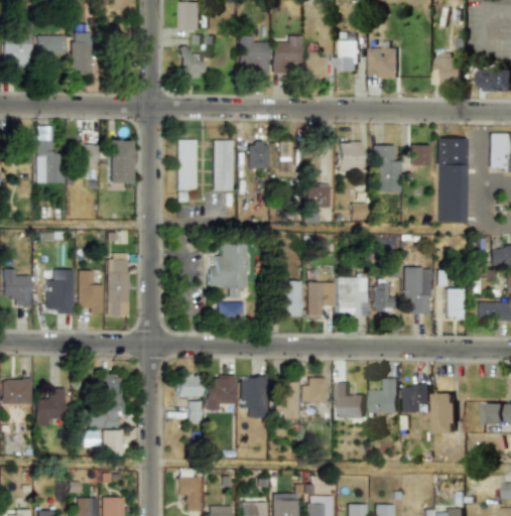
[(182,30),(203,30),(203,1),(182,2),(182,30)]
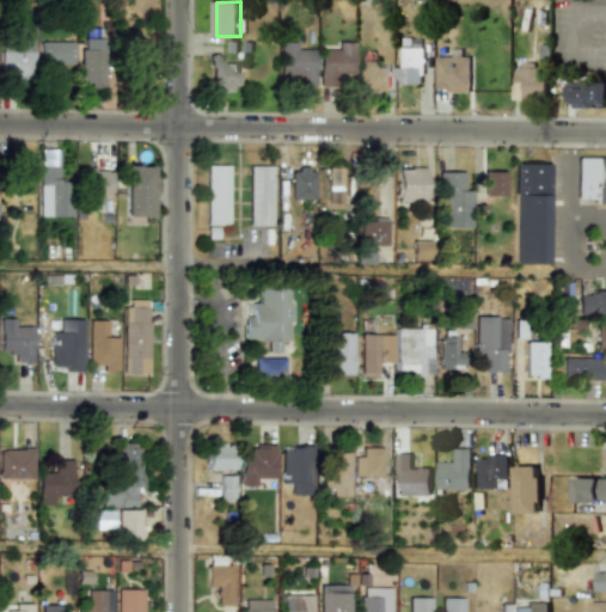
[(84,86),(109,87),(110,38),(85,37),(84,86)]
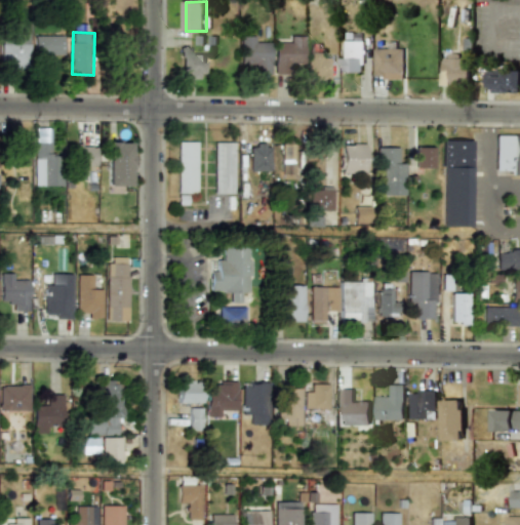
[(33,34),(4,34),(4,69),(33,69),(33,34)]
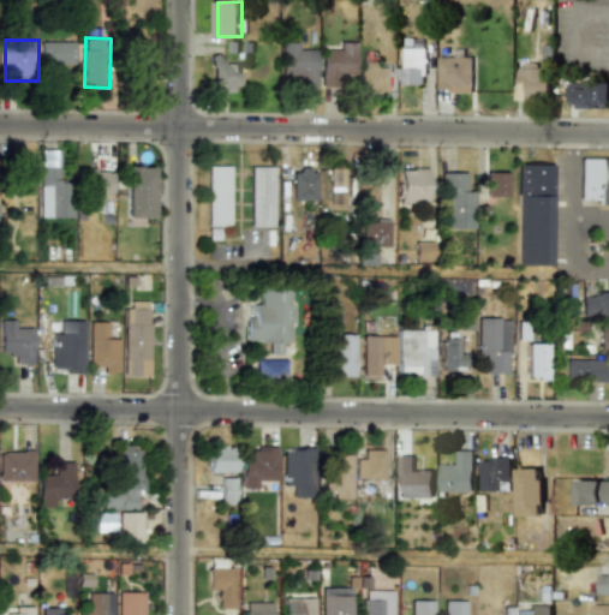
[(43,42),(45,64),(78,64),(77,42),(43,42)]
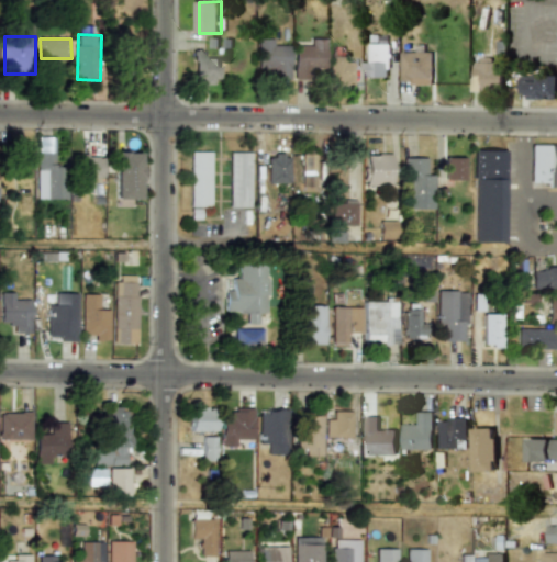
[(294,79),(293,45),(277,46),(277,38),(262,40),(263,68),(277,68),(277,79),(294,79)]
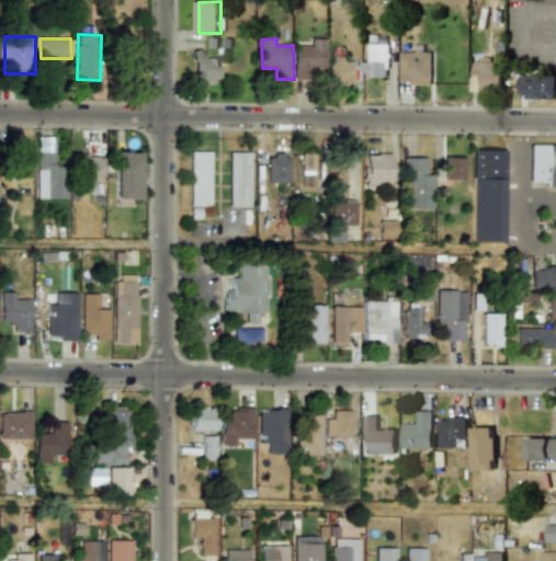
[(297,46),(298,80),(313,79),(313,68),(329,68),(329,38),(315,38),(315,45),(297,46)]
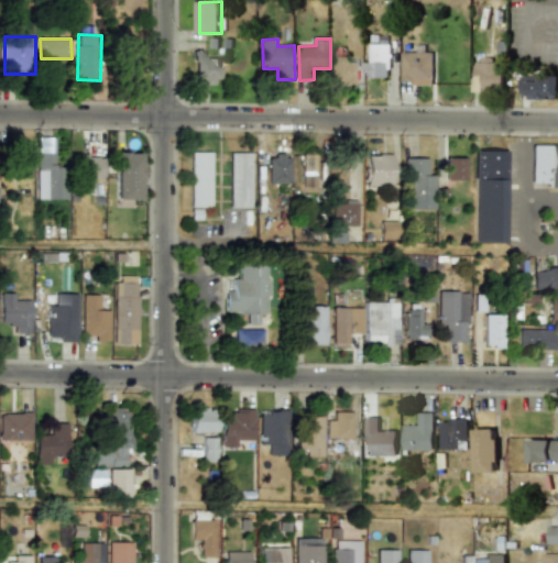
[(394,44),(374,44),(374,63),(369,63),(369,77),(394,77),(394,44)]
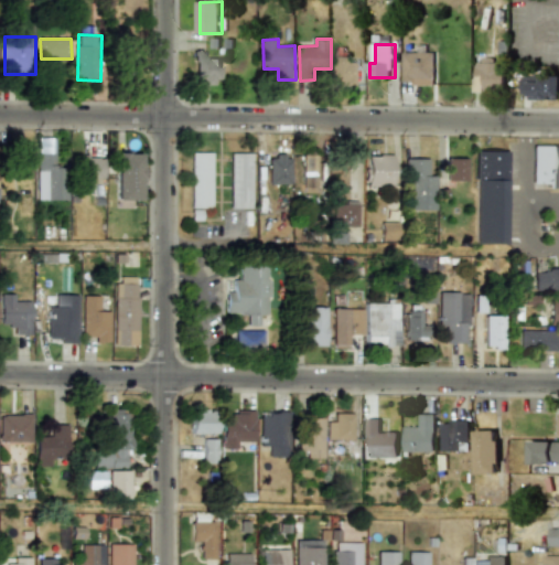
[(225,82),(224,59),(210,59),(210,51),(199,51),(199,83),(225,82)]
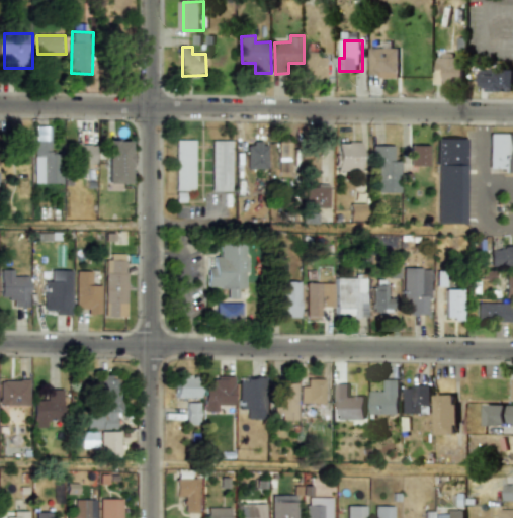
[(373,77),(402,77),(403,49),(373,48),(373,77)]
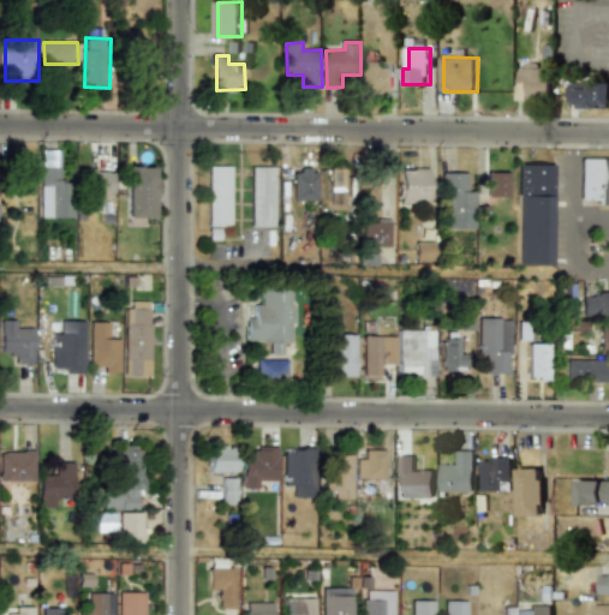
[(364,64),(364,93),(390,93),(390,64),(364,64)]
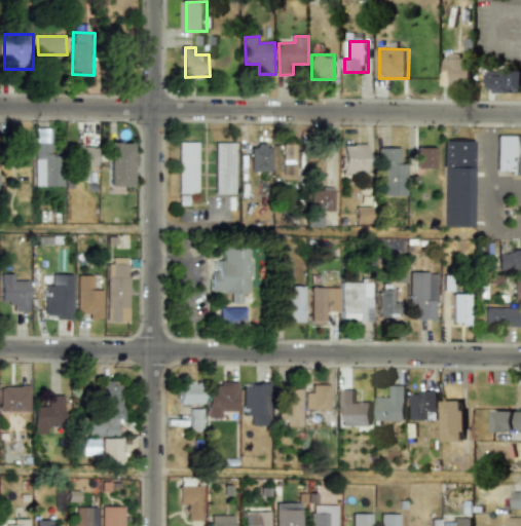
[(474,86),(475,55),(447,54),(446,85),(474,86)]
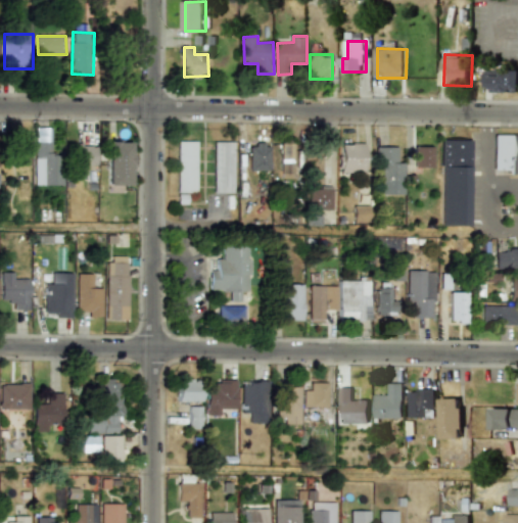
[(517,70),(488,69),(488,91),(517,91),(517,70)]
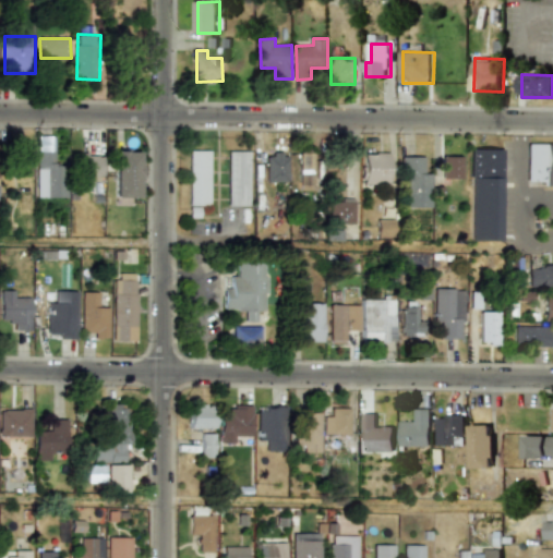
[(552,144),(530,144),(530,182),(544,182),(544,186),(552,185),(552,144)]
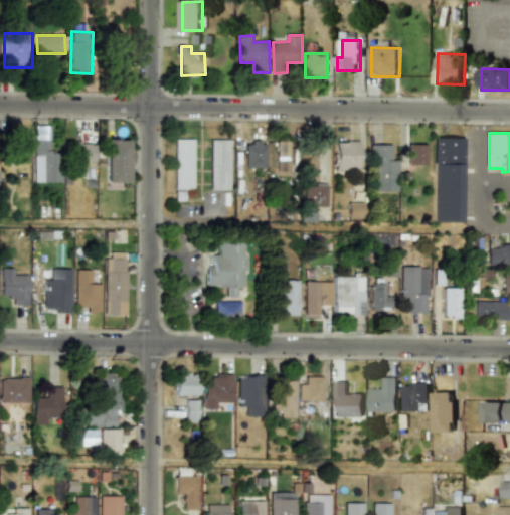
[(33,163),(34,136),(17,135),(16,163),(33,163)]
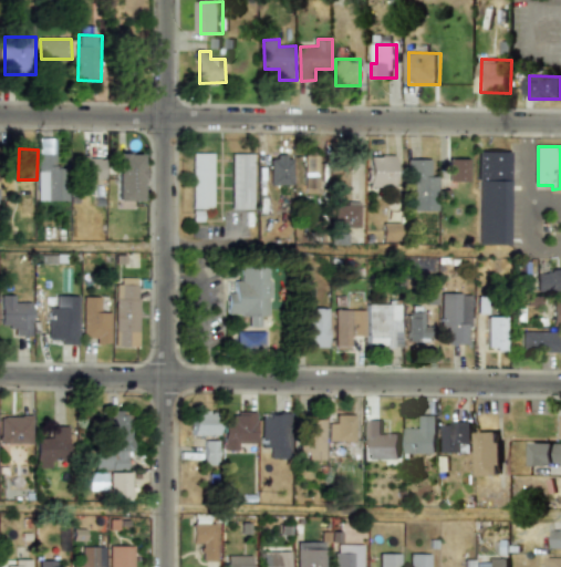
[(480,245),(512,245),(513,152),(481,152),(480,245)]
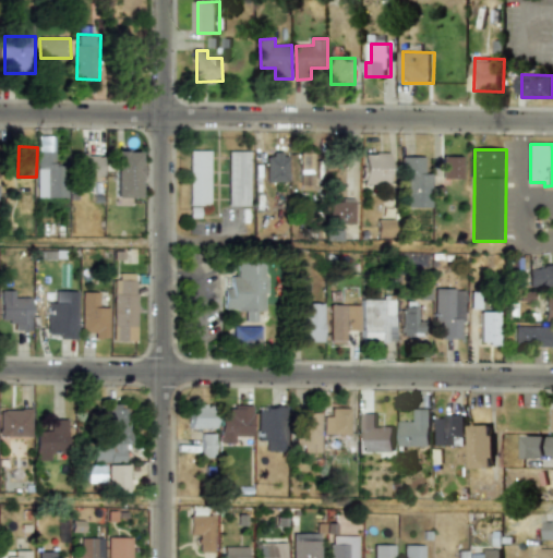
[(143,152),(118,150),(117,197),(142,197),(143,152)]
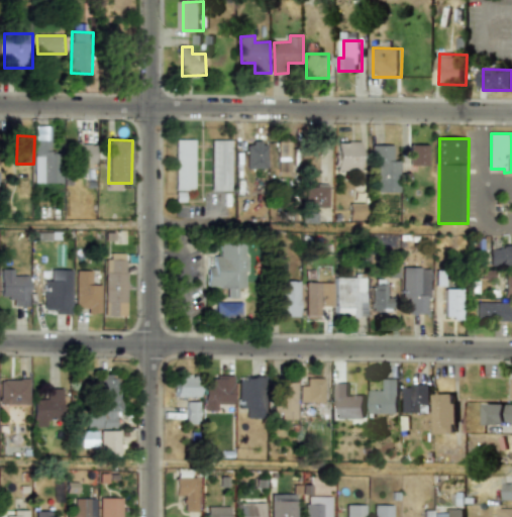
[(198,139),(179,139),(178,190),(197,190),(198,139)]
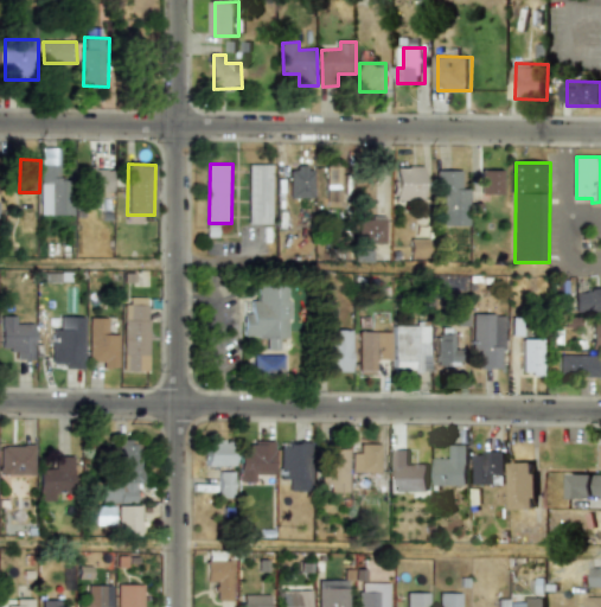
[(72,215),(70,165),(44,165),(45,215),(72,215)]
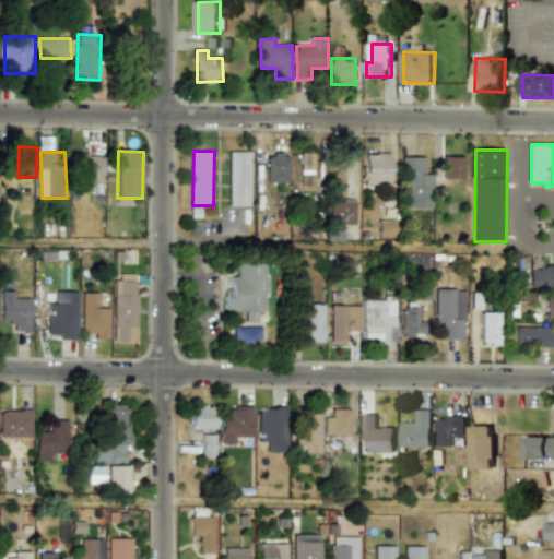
[(252,152),(232,152),(232,206),(252,206),(252,152)]
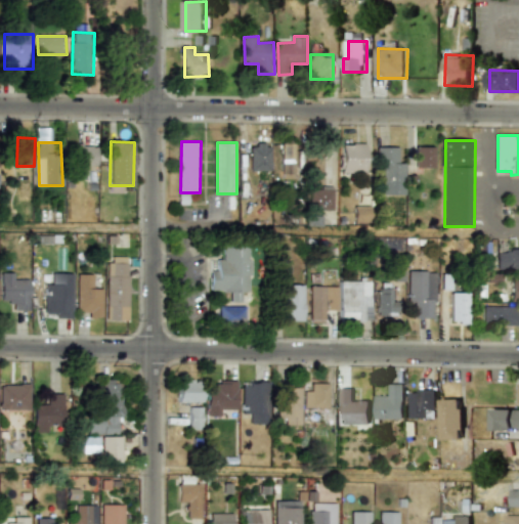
[(297,164),(297,144),(285,143),(285,164),(297,164)]
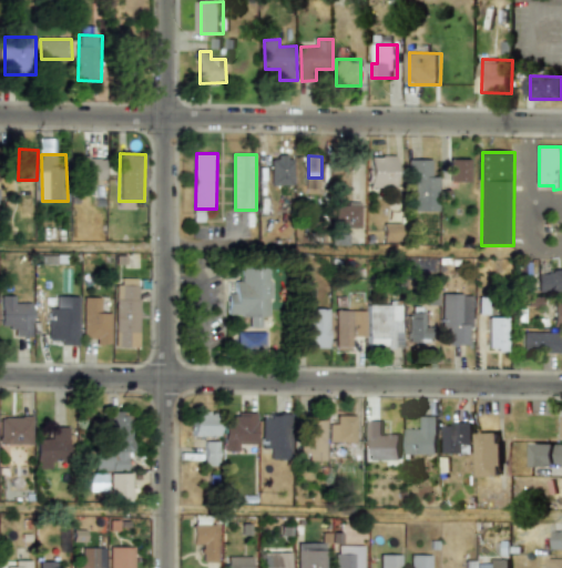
[(275,185),(296,185),(296,156),(274,158),(275,185)]
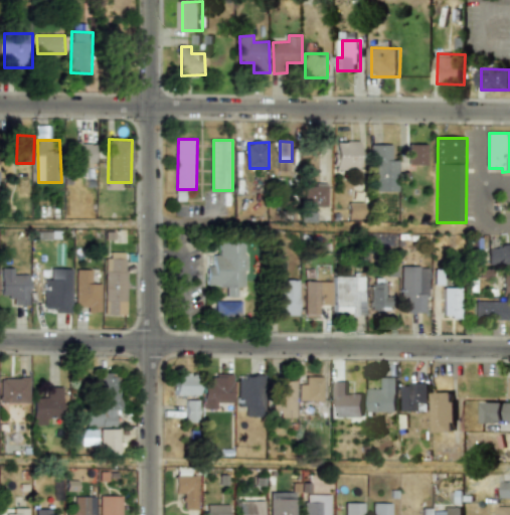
[(338,142),(338,169),(361,170),(362,142),(338,142)]
